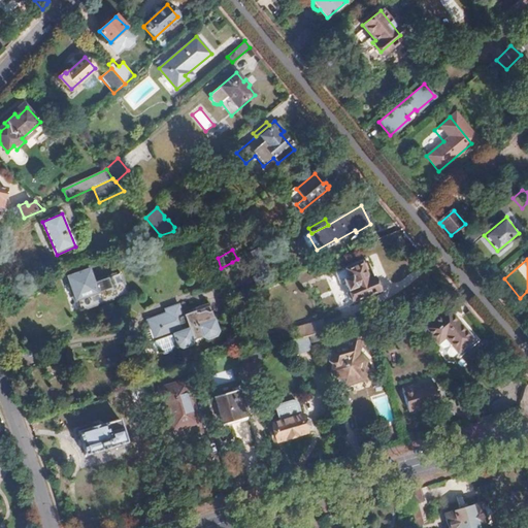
[(355,301),(380,290),(373,277),(370,279),(362,262),(337,272),(341,283),(345,281),(350,289),(348,292),(350,298),(354,299),(355,301)]
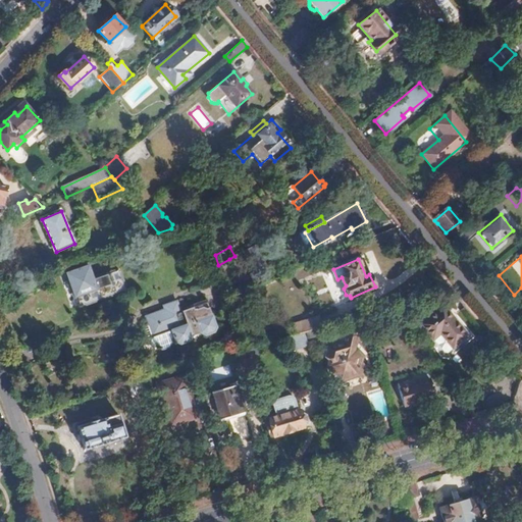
[(326,268),(322,260),(297,271),(300,279),(326,268)]
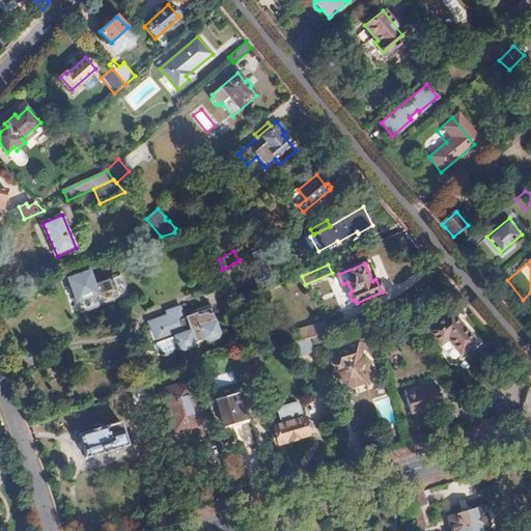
[(127,295),(119,277),(94,285),(88,272),(66,280),(76,304),(78,303),(82,312),(105,304),(127,295)]
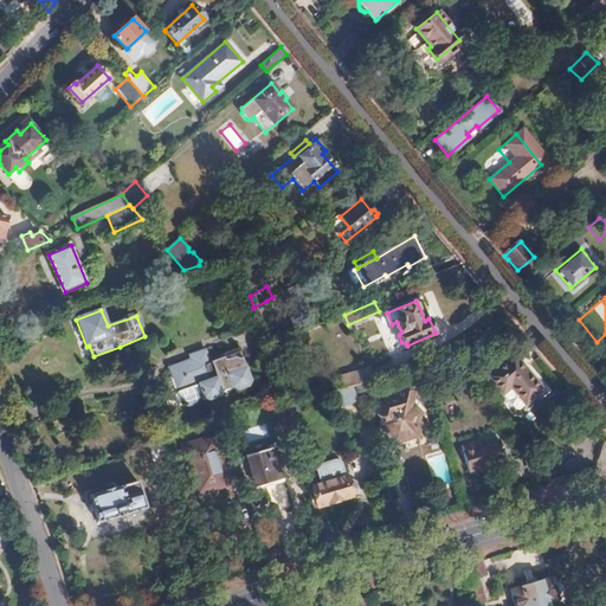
[(543,389),(508,348),(492,361),(500,369),(490,379),(503,394),(513,387),(527,404),(543,389)]
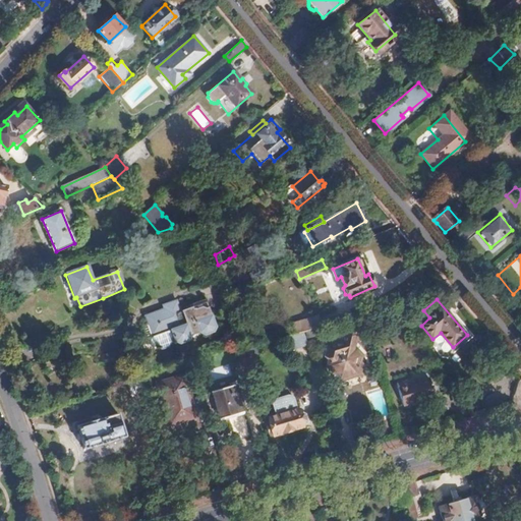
[(216,328),(208,303),(181,312),(178,306),(147,316),(150,323),(142,326),(147,340),(164,350),(170,348),(172,343),(177,342),(182,344),(190,341),(192,336),(201,333),(207,335),(214,333),(216,328)]
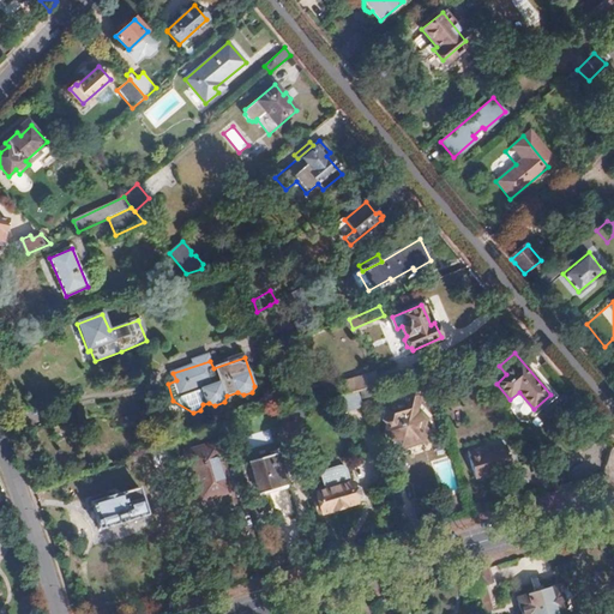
[(379,385),(375,373),(351,380),(355,392),(361,390),(379,385)]
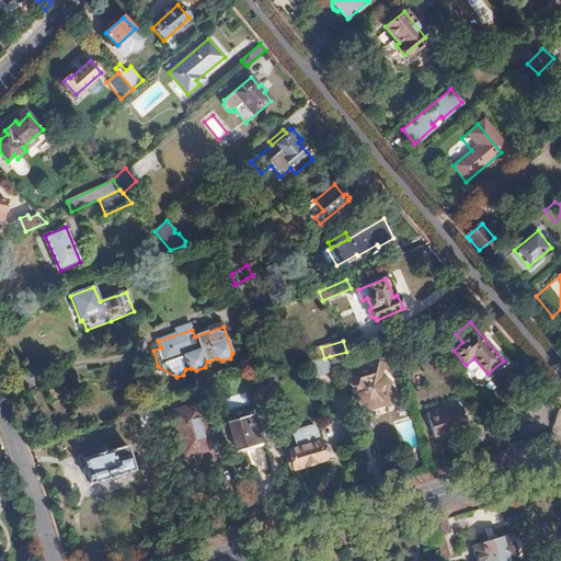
[(366,411),(386,404),(387,405),(391,391),(388,388),(389,385),(379,376),(381,375),(382,374),(382,371),(381,370),(380,369),(380,368),(381,363),(379,361),(379,359),(380,356),(370,359),(366,358),(365,365),(361,367),(362,371),(354,375),(351,385),(354,387),(354,391),(357,395),(356,402),(359,404),(358,409),(365,415),(366,411)]
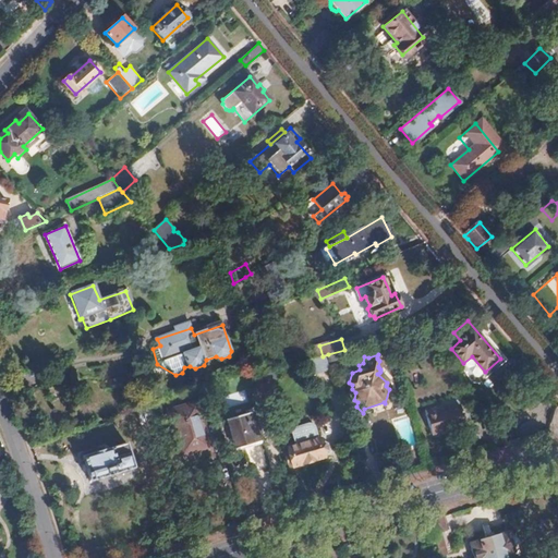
[(208,444),(196,404),(169,413),(181,452),(208,444)]
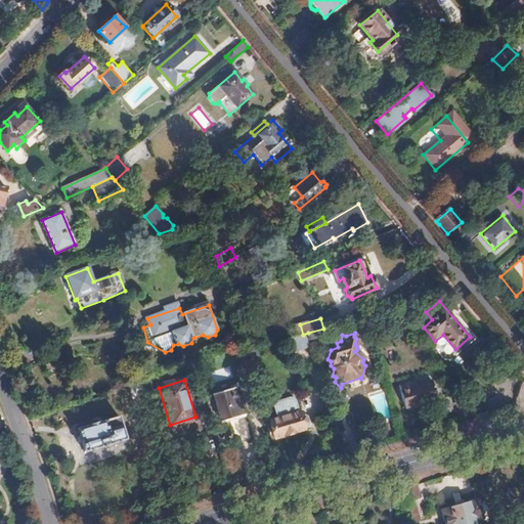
[(513,416),(523,418),(523,381),(521,380),(513,416)]
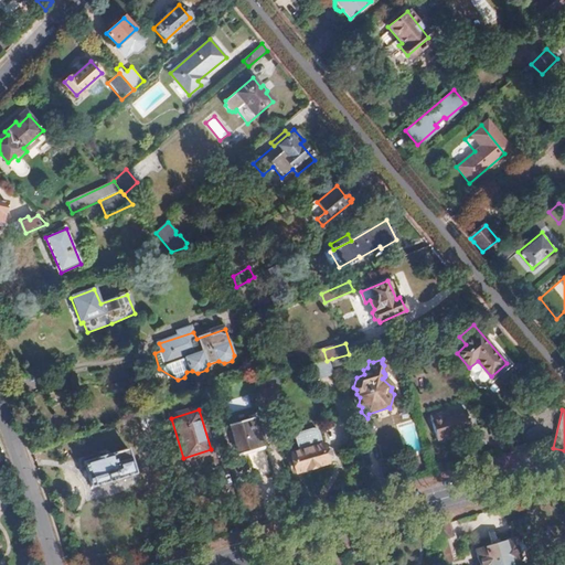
[(159,424),(155,411),(144,414),(138,416),(142,429),(159,424)]
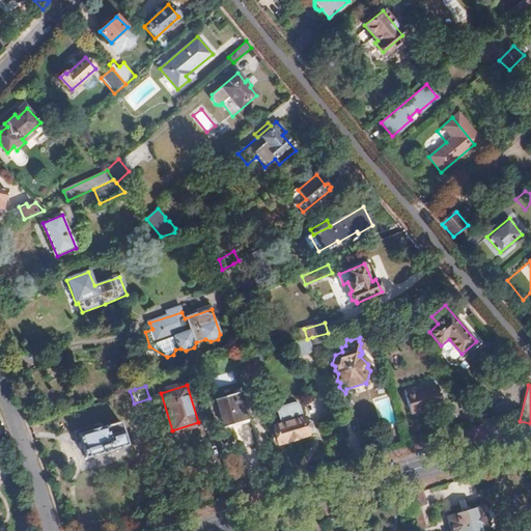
[(414,389),(403,392),(410,414),(442,406),(437,387),(415,393),(414,389)]
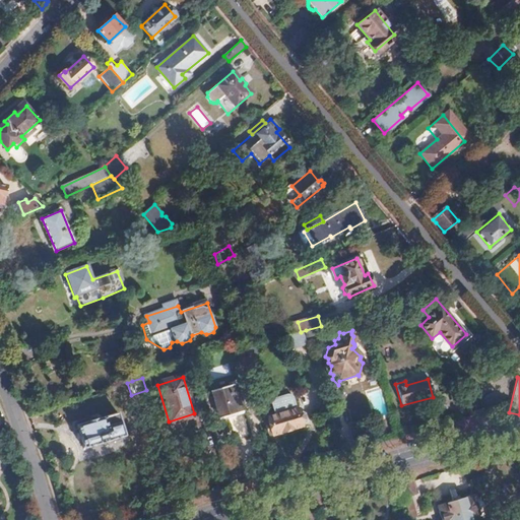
[(243,403),(238,384),(211,392),(220,419),(243,412),(240,404),(243,403)]
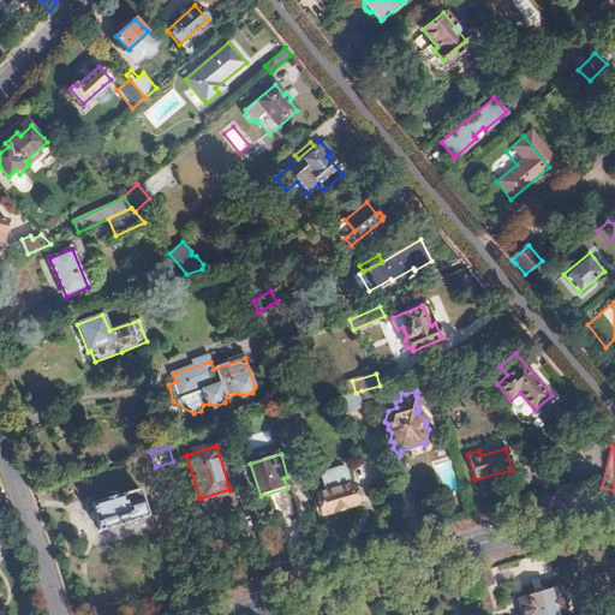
[(242,475),(238,466),(230,469),(238,496),(246,494),(242,475)]
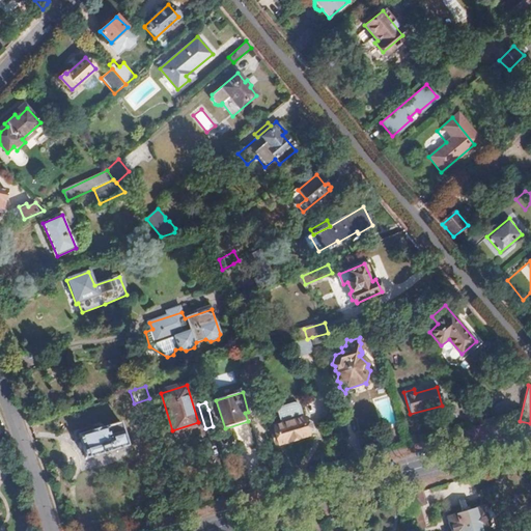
[(310,432),(311,429),(309,422),(306,420),(302,421),(302,418),(275,426),(276,430),(271,431),(274,445),(279,444),(280,445),(307,437),(306,435),(310,432)]
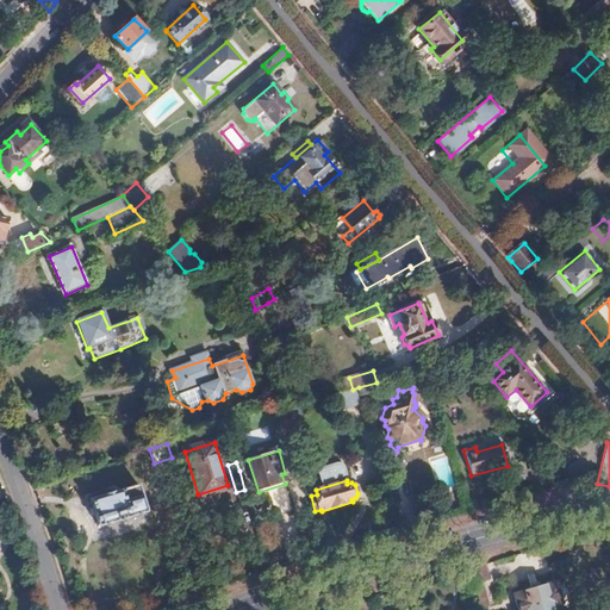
[(148,511),(139,485),(91,499),(99,527),(148,511)]
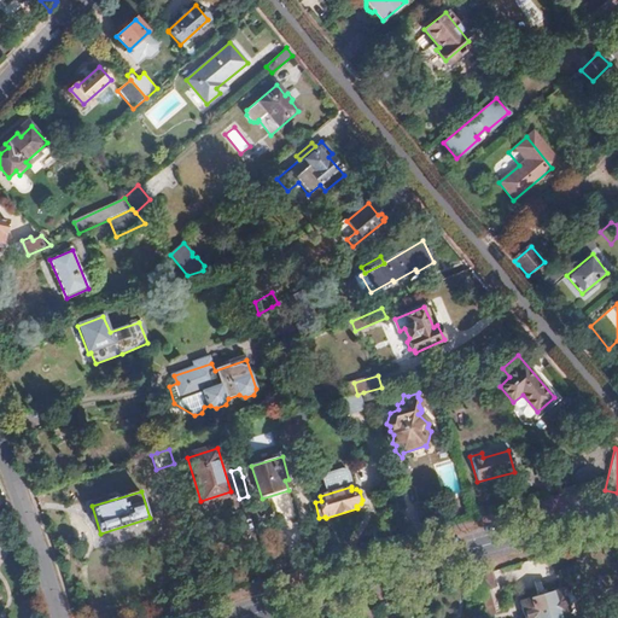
[(274,496),(279,519),(296,517),(291,493),(274,496)]
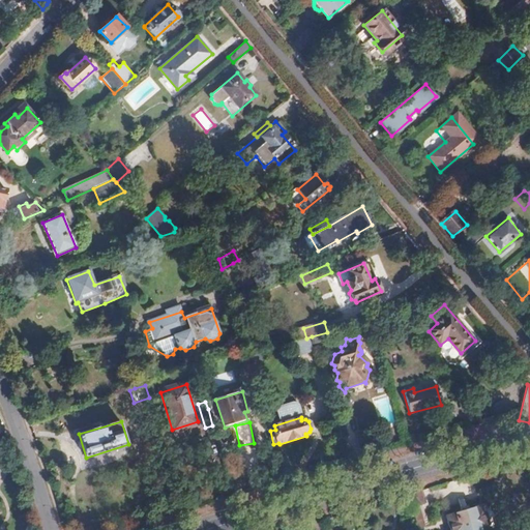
[(386,460),(420,457),(419,445),(385,449),(386,460)]
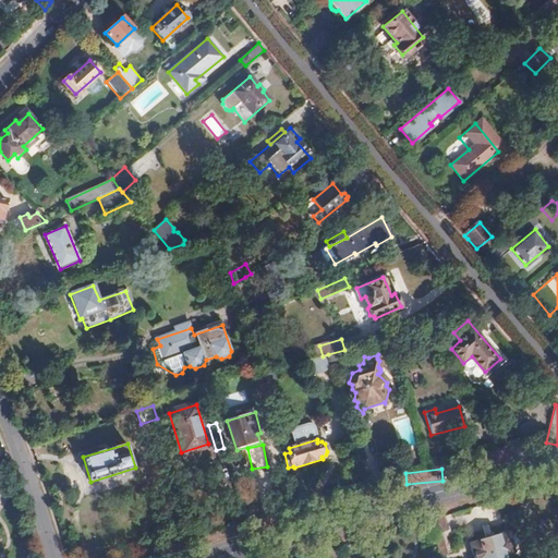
[(447,557),(439,532),(448,529),(445,517),(429,521),(439,557),(447,557)]
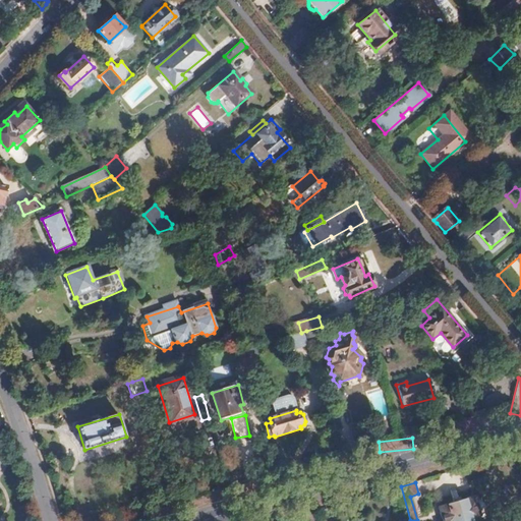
[(481,520),(480,514),(482,513),(483,512),(485,509),(485,507),(484,504),(483,502),(482,501),(480,500),(478,500),(476,500),(474,496),(439,506),(442,518),(438,520),(437,520),(481,520)]
